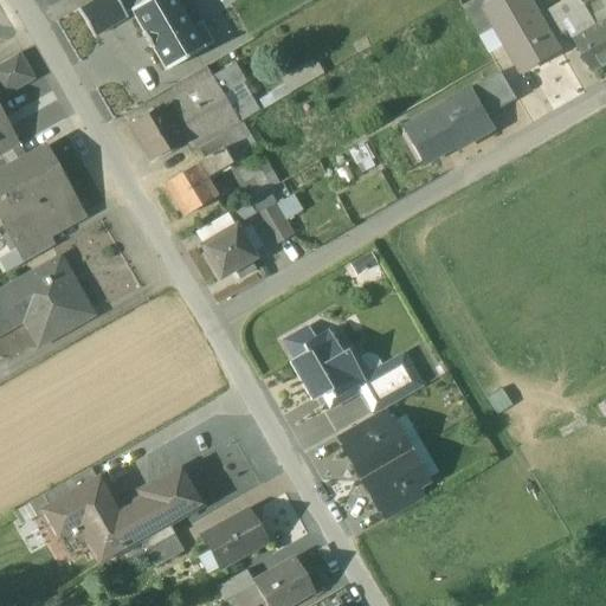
[(117,4),(115,0),(96,0),(78,11),(94,38),(127,19),(124,14),(117,4)]
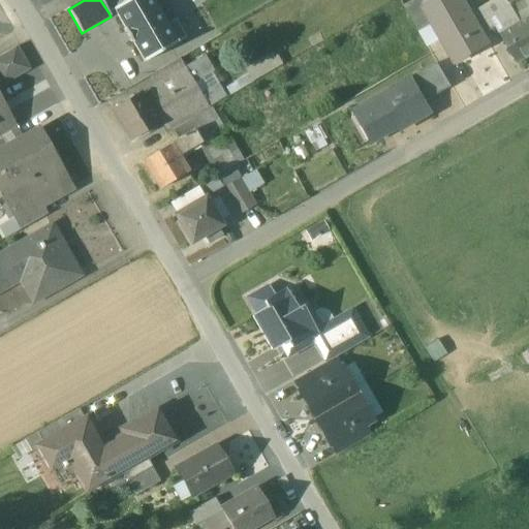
[(114,9),(130,0),(129,0),(107,0),(102,3),(109,12),(114,9)]
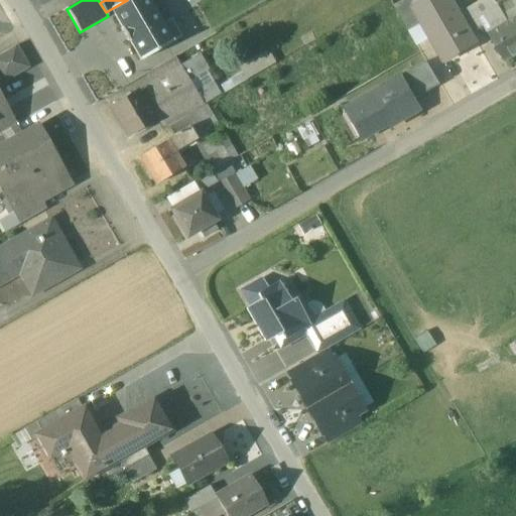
[(127,0),(111,9),(122,29),(120,30),(127,43),(129,42),(140,61),(181,38),(171,20),(162,25),(153,9),(166,1),(165,0),(127,0)]
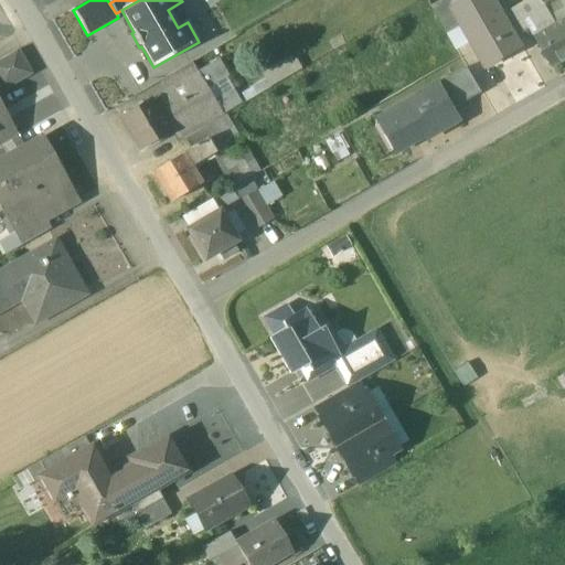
[(455,10),(448,0),(443,0),(432,7),(449,35),(462,28),(452,11),(455,10)]
